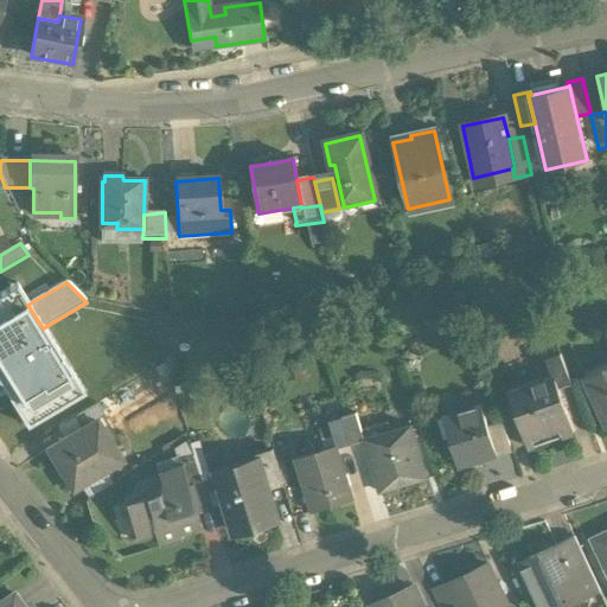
[(0,385),(25,428),(81,395),(43,328),(27,305),(17,286),(0,295),(0,385)]
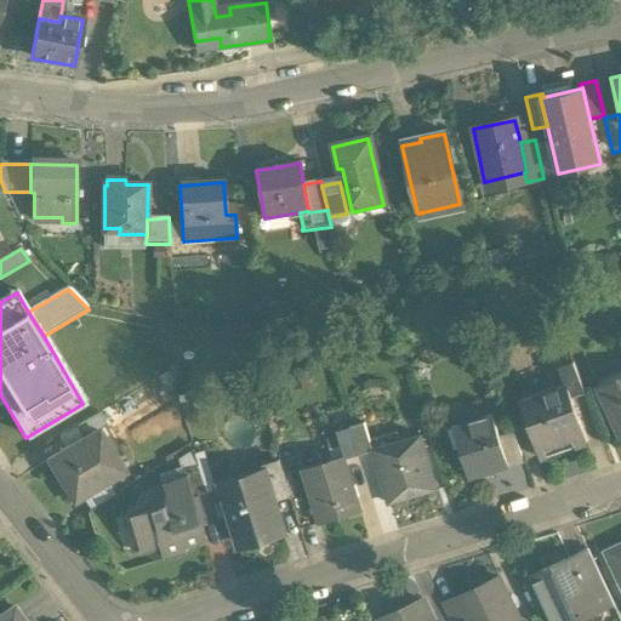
[(573,365),(558,370),(565,391),(569,399),(584,394),(573,365)]
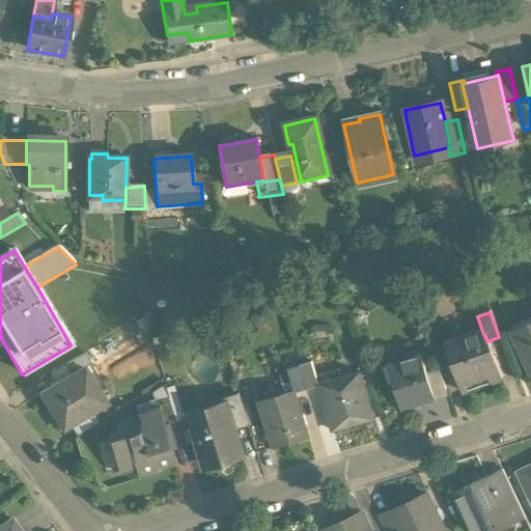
[(530,324),(510,333),(530,376),(530,374),(530,324)]
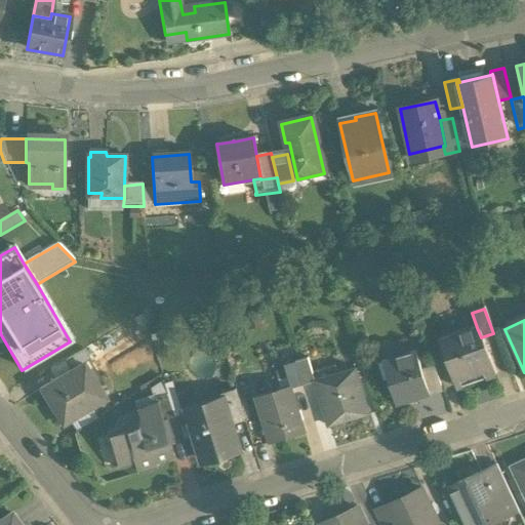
[(478,330),(443,344),(449,359),(445,360),(455,389),(494,375),(481,337),(478,330)]
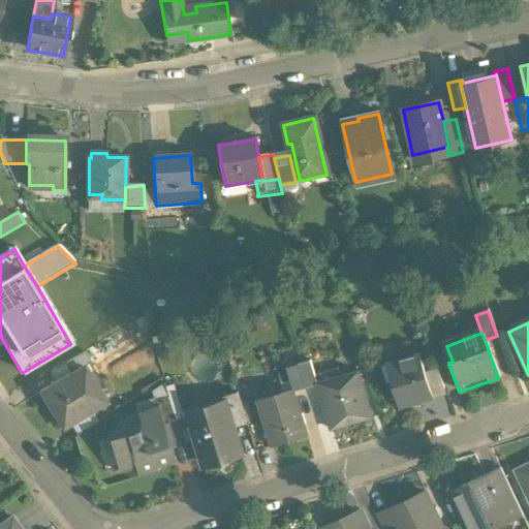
[(85,353),(63,367),(70,378),(85,369),(92,365),(85,353)]
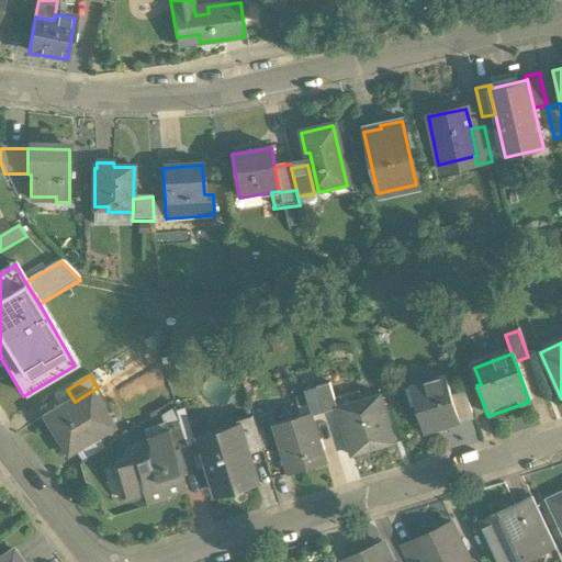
[(445,378),(409,388),(424,435),(438,430),(437,427),(450,423),(458,420),(450,397),(445,378)]
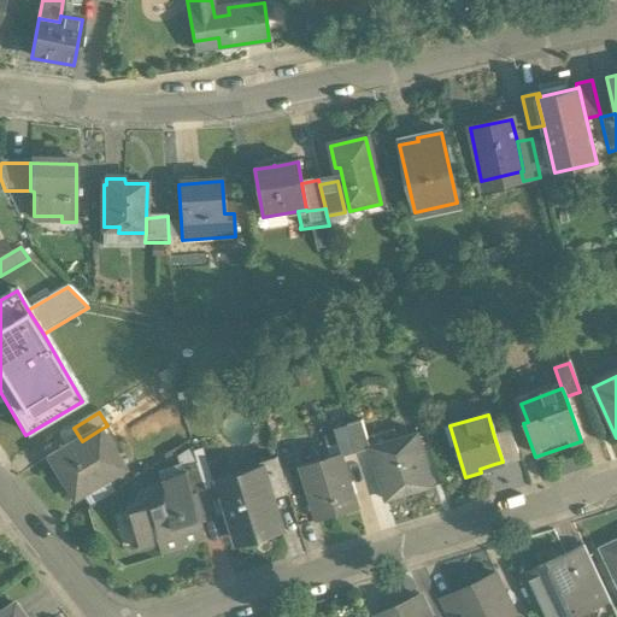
[(360,422),(347,425),(356,454),(369,450),(360,422)]
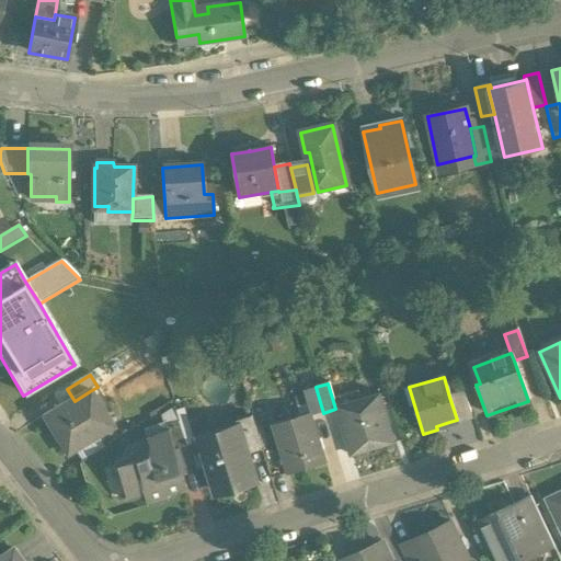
[(316,387),(304,391),(310,413),(311,416),(323,413),(316,387)]
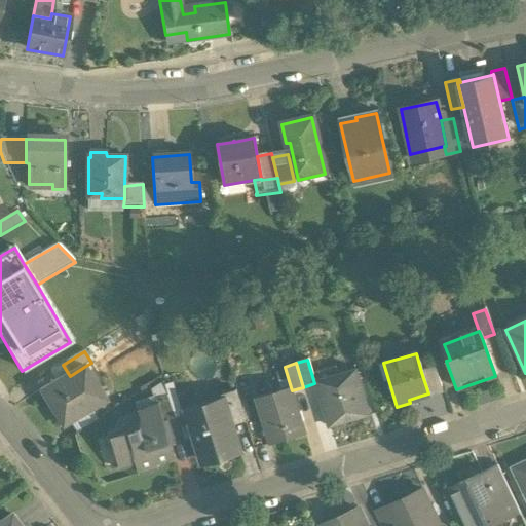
[(70,376),(42,392),(63,427),(105,402),(84,367),(70,376)]
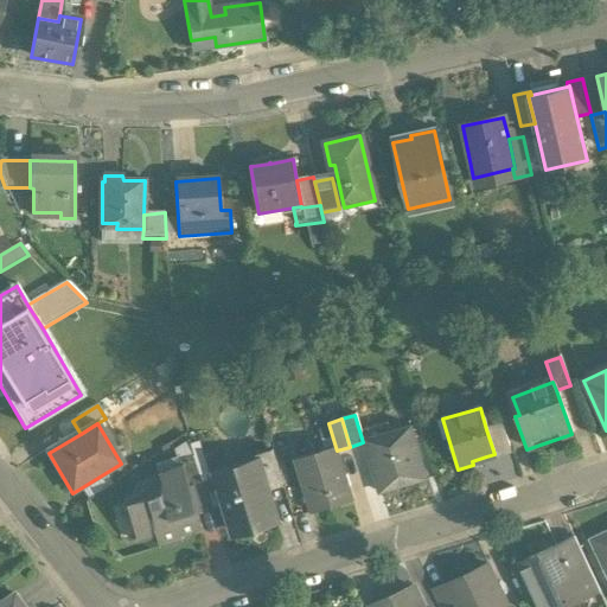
[(502,425),(486,429),(494,454),(486,457),(487,460),(511,454),(502,425)]
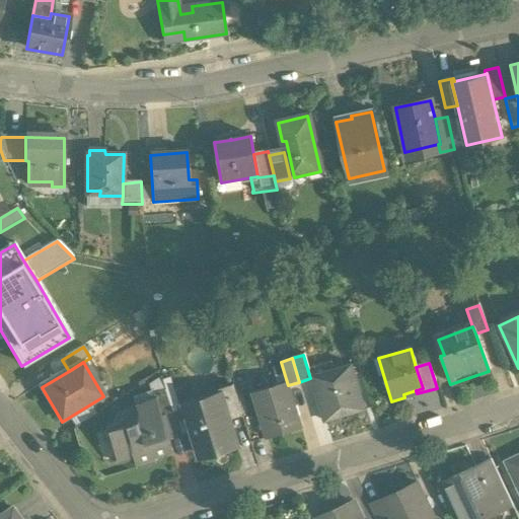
[(351,366),(310,378),(323,423),(364,411),(351,366)]
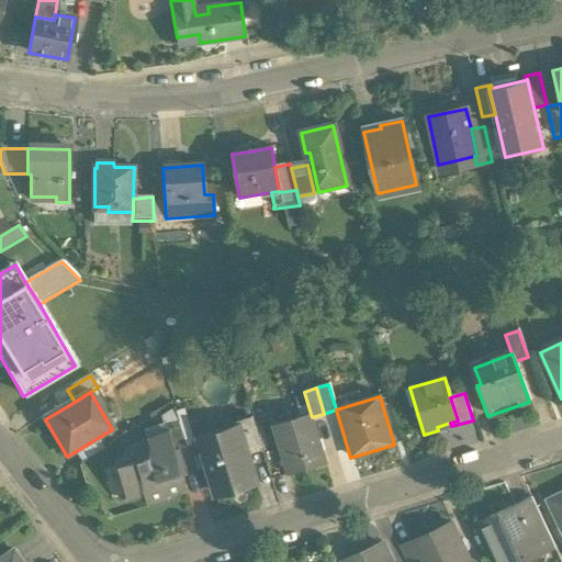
[(311,414),(273,426),(289,475),(326,464),(312,417),(311,414)]
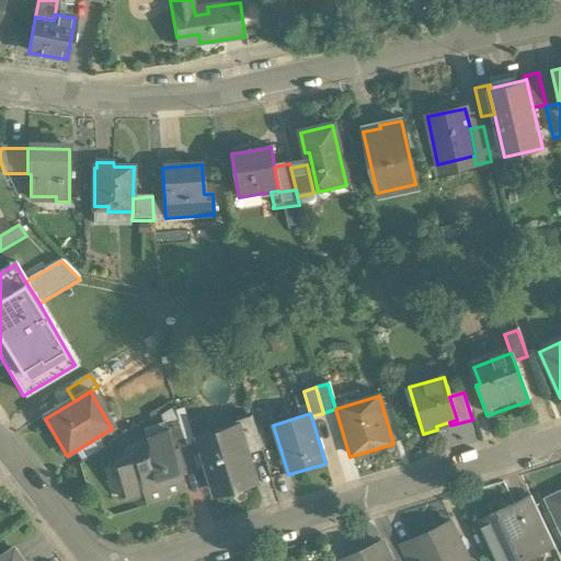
[(251,416),(235,421),(237,430),(239,430),(247,455),(261,450),(251,416)]
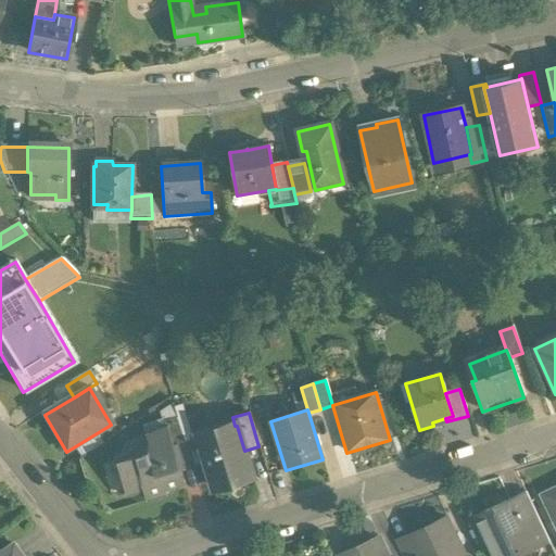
[(177,418),(163,422),(165,428),(167,428),(173,446),(185,443),(177,418)]
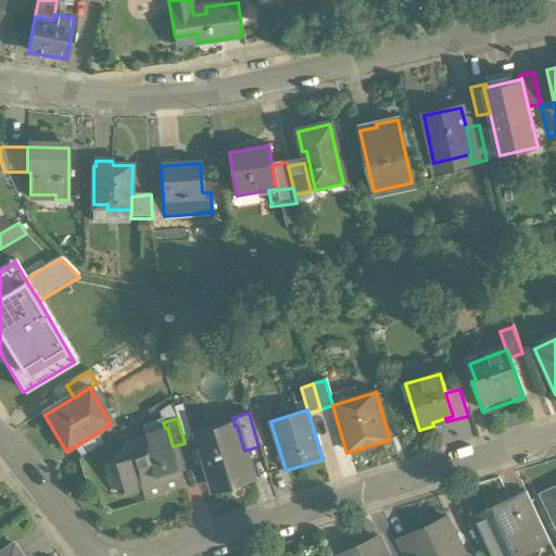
[(235,426),(198,438),(212,487),(252,476),(244,451),(237,426),(235,426)]
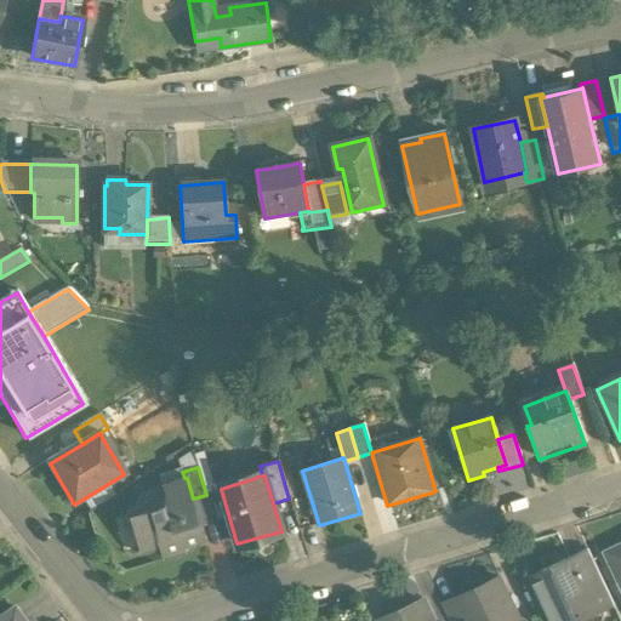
[(184,478),(161,485),(166,505),(149,510),(153,519),(131,527),(140,556),(161,550),(165,562),(186,554),(184,550),(206,542),(193,499),(187,478),(184,478)]
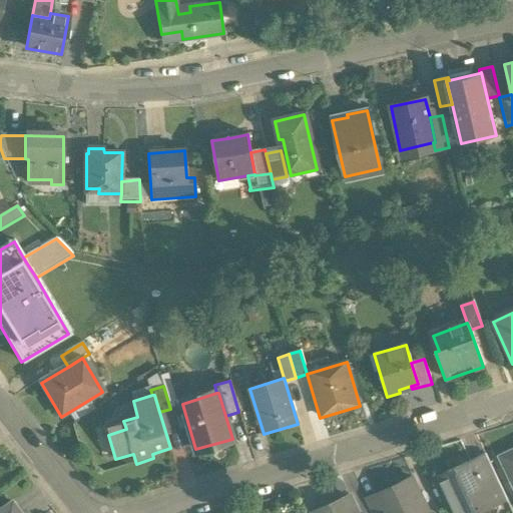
[(512,450),(498,458),(512,488),(512,450)]
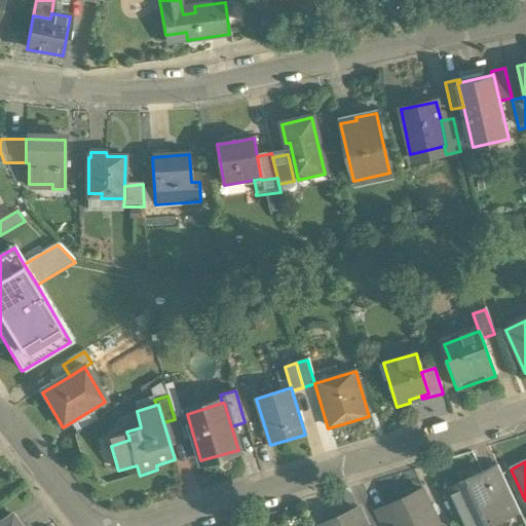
[(496,466),(448,489),(464,525),(484,516),(488,525),(506,516),(491,483),(502,478),(496,466)]
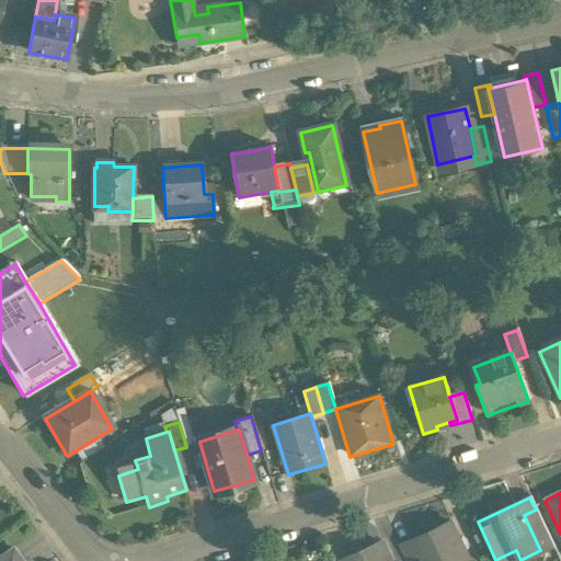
[(552,545),(536,510),(524,515),(540,550),(552,545)]
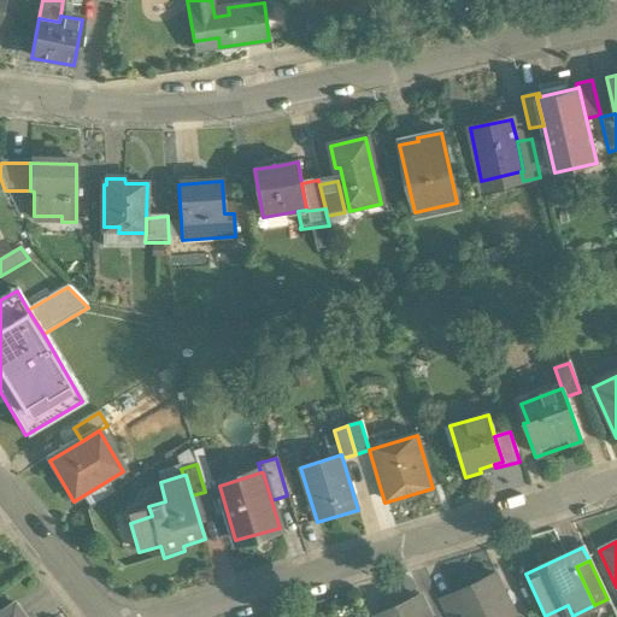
[(513,616),(495,576),(452,597),(460,616),(513,616)]
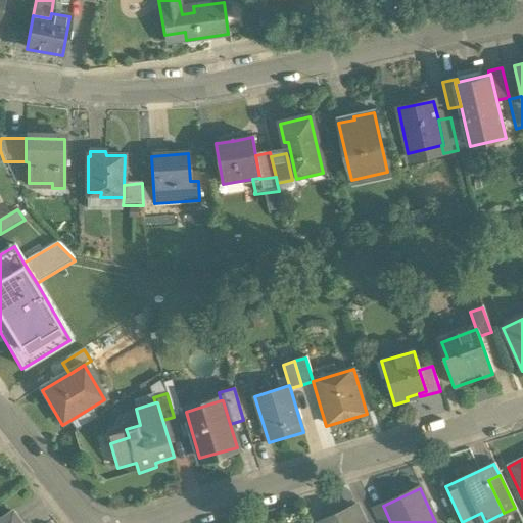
[(390,522),(383,506),(372,511),(377,522),(390,522)]
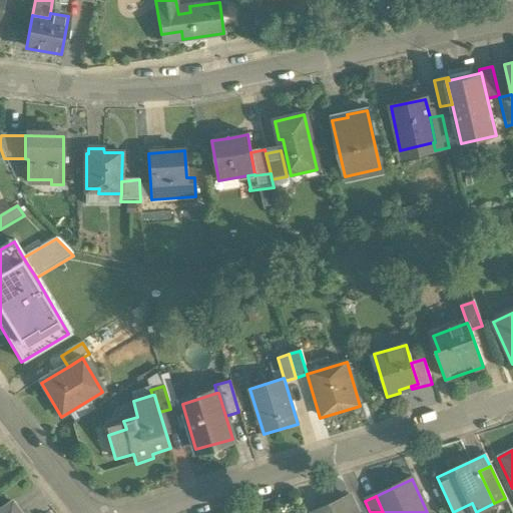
[(357,512),(350,498),(317,512),(357,512)]
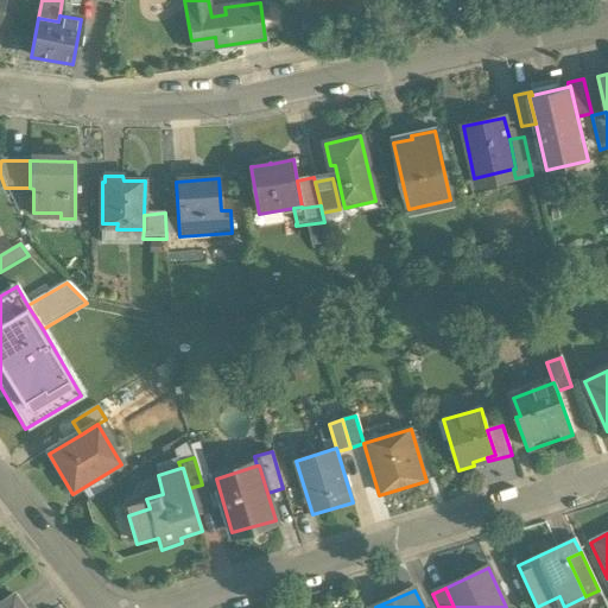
[(21,607),(13,596),(0,605),(0,607),(21,607)]
